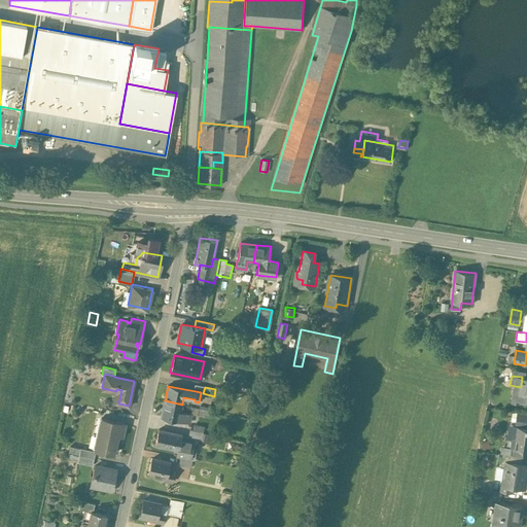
[(182,405),(165,400),(162,416),(189,422),(191,414),(189,414),(180,412),(182,405)]
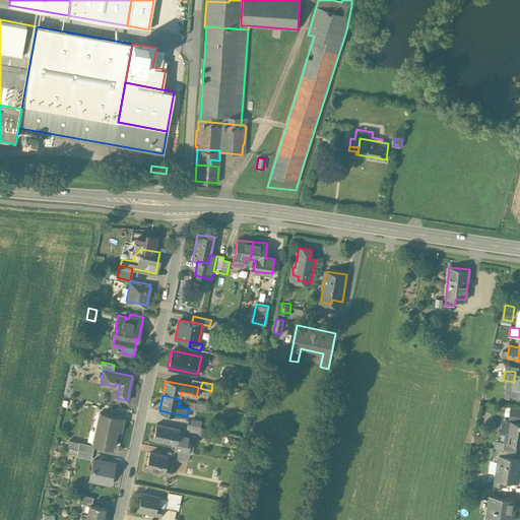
[(208,405),(189,401),(187,408),(189,408),(206,412),(208,405)]
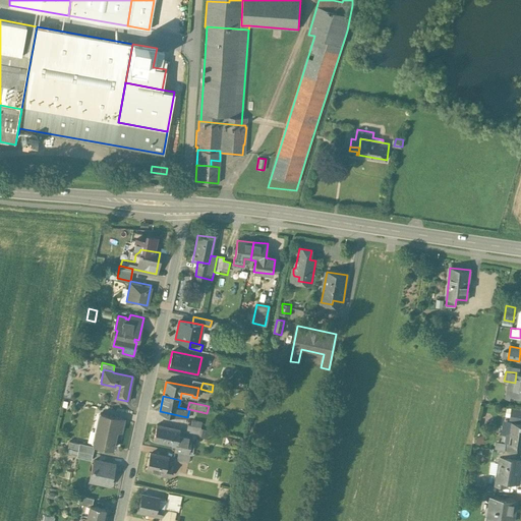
[(123,417),(100,412),(93,443),(112,447),(116,429),(121,430),(123,417)]
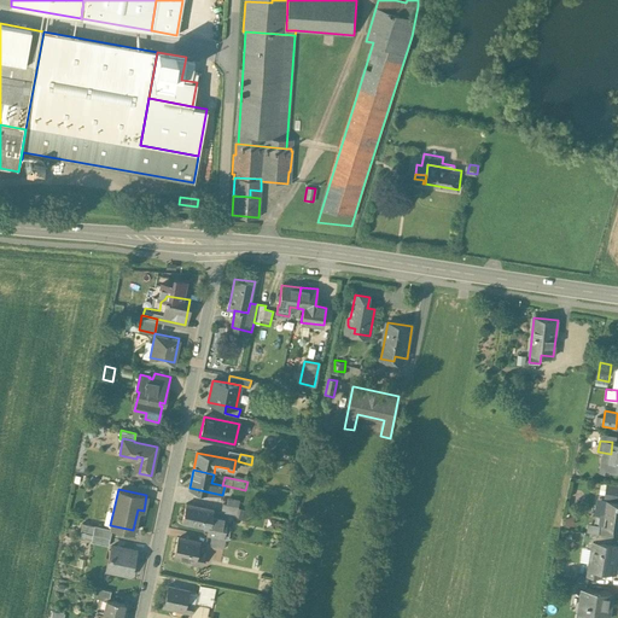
[(617,501),(608,501),(605,525),(614,526),(617,526),(617,501)]
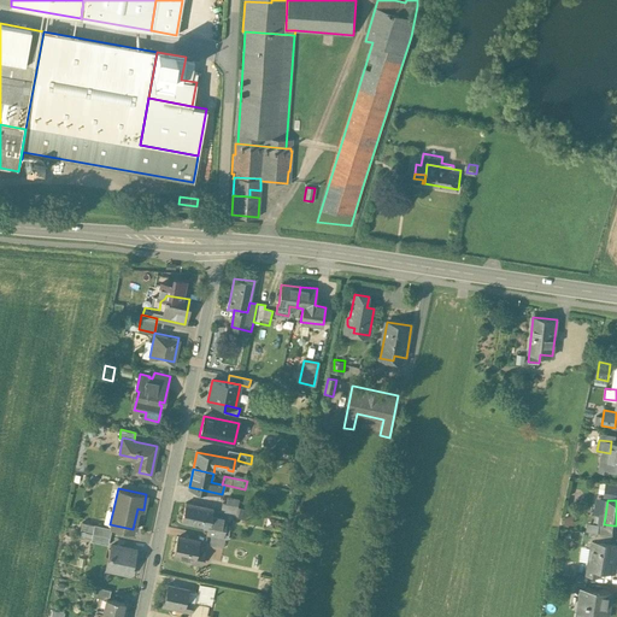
[(212,507),(186,501),(181,521),(209,527),(211,513),(212,507)]
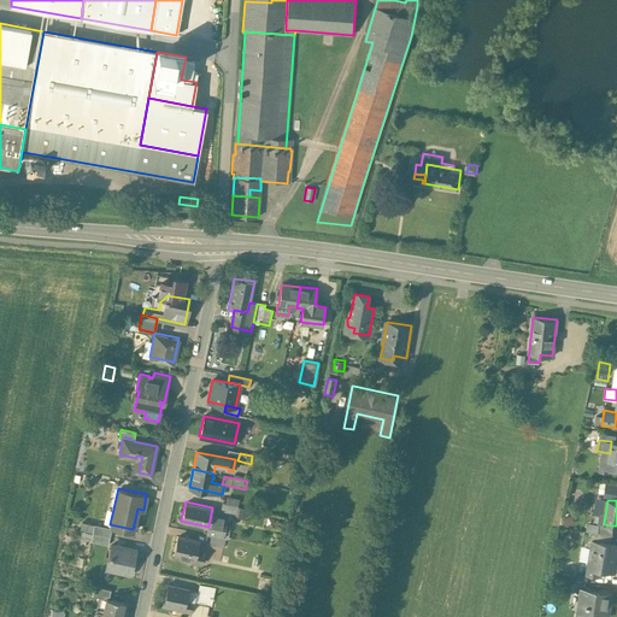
[(238,505),(222,501),(221,510),(236,512),(238,505)]
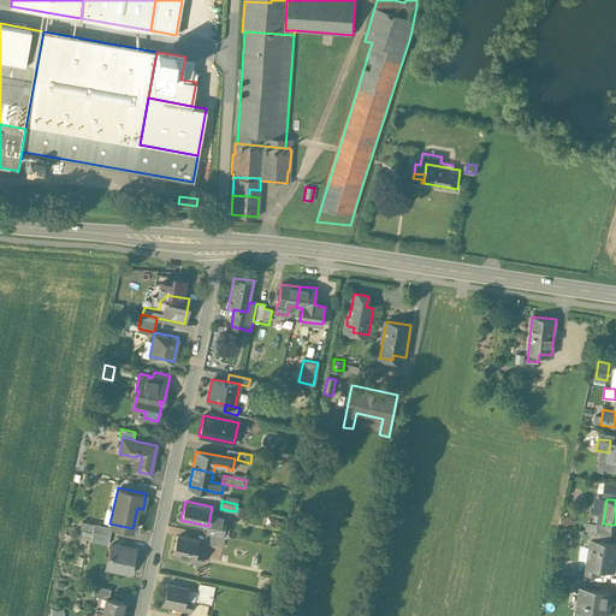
[(226,516),(211,513),(208,526),(206,533),(211,534),(221,537),(226,516)]
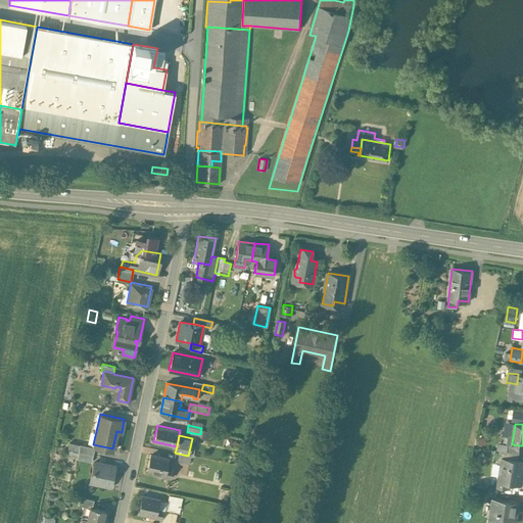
[(80,444),(69,442),(67,448),(79,452),(80,444)]
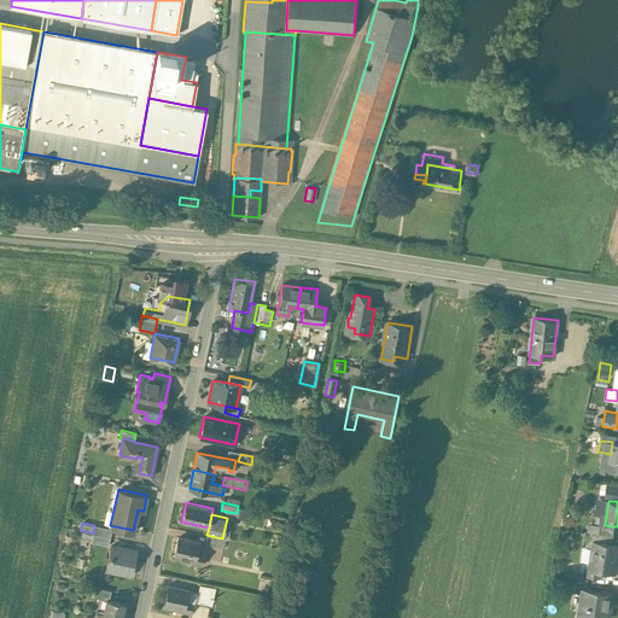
[(600,524),(588,523),(587,531),(592,532),(599,534),(600,524)]
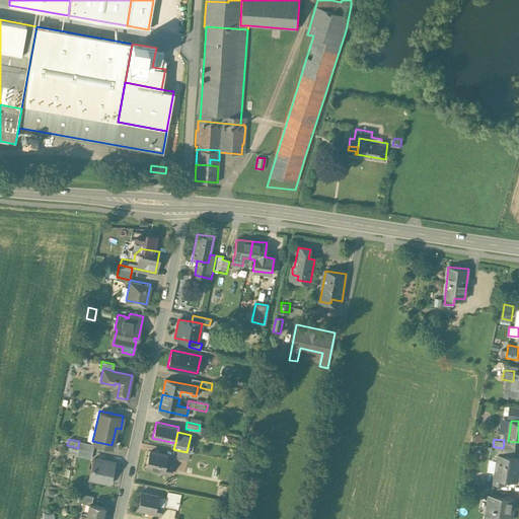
[(508,441),(504,440),(503,448),(515,449),(516,442),(508,441)]
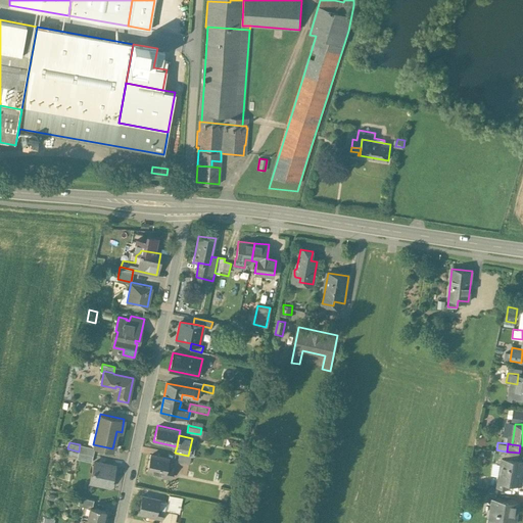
[(94,447),(80,444),(79,452),(92,455),(94,447)]
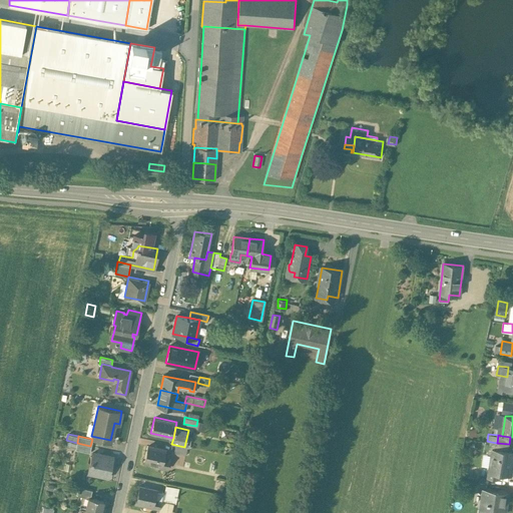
[(497,443),(491,442),(489,454),(491,455),(493,449),(508,451),(509,444),(497,443)]
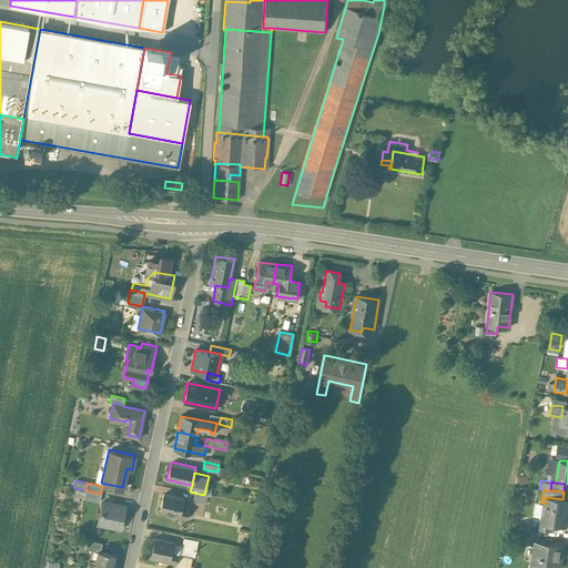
[(100,494),(85,490),(83,498),(99,501),(100,494)]
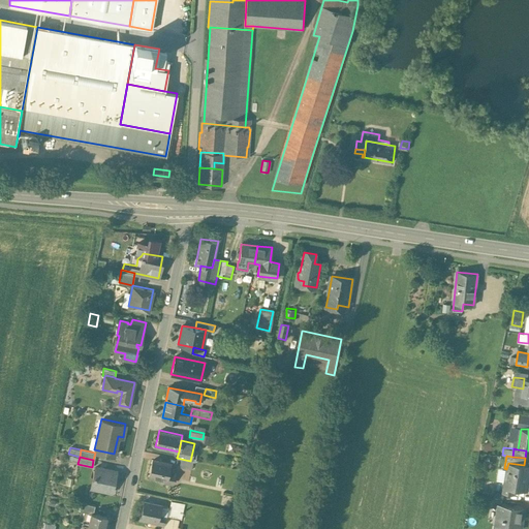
[(190,461),(181,459),(179,466),(191,469),(193,461),(190,461)]
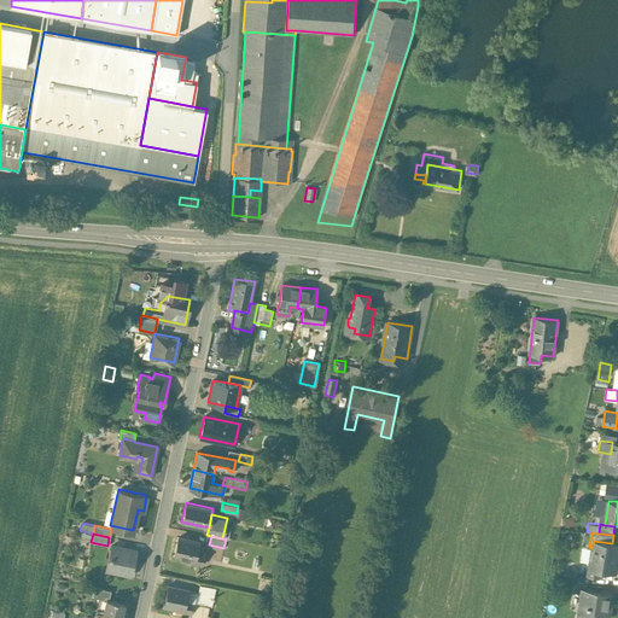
[(198,541),(179,537),(174,557),(191,560),(190,563),(200,564),(203,554),(196,553),(198,541)]
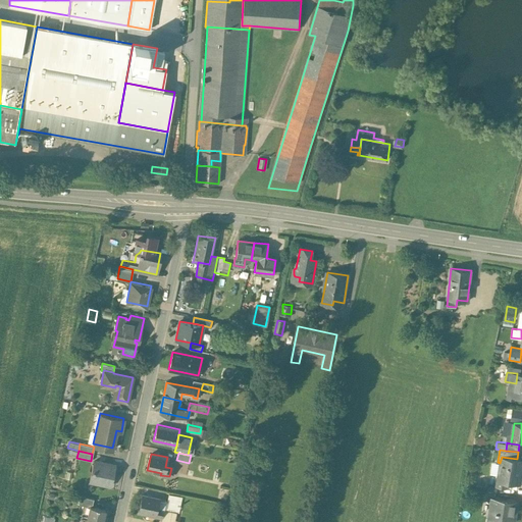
[(521,460),(517,459),(502,457),(500,463),(497,486),(507,487),(508,482),(520,484),(521,475),(521,474),(519,474),(521,461),(521,460)]
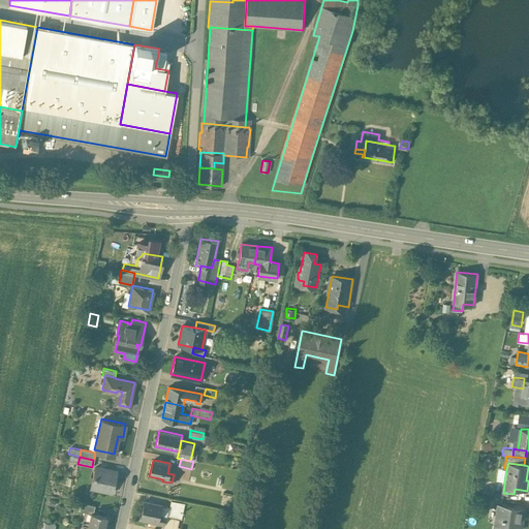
[(116,471),(95,466),(90,487),(92,487),(93,485),(104,487),(103,489),(111,491),(116,471)]
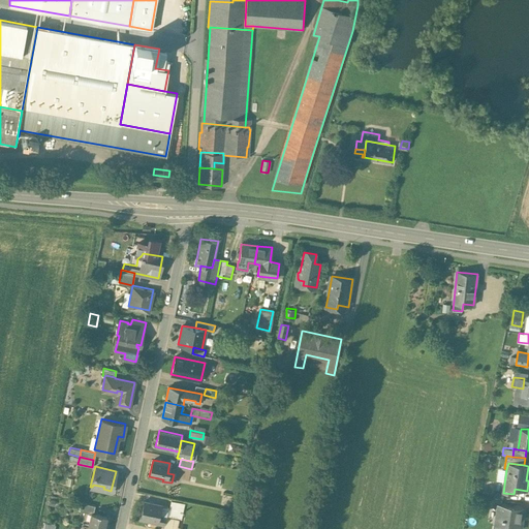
[(184,503),(170,500),(169,507),(183,509),(184,503)]
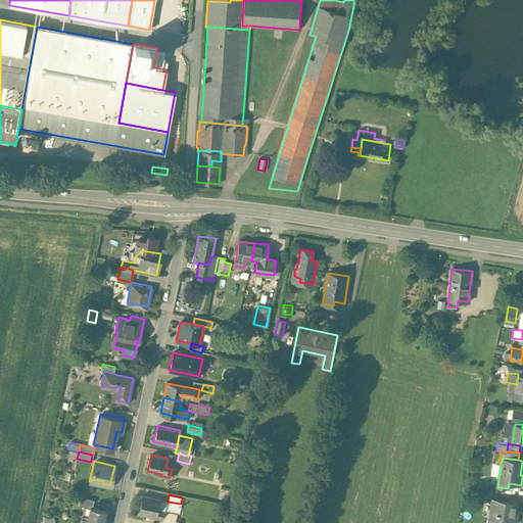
[(165,501),(141,495),(138,514),(161,519),(163,510),(165,501)]
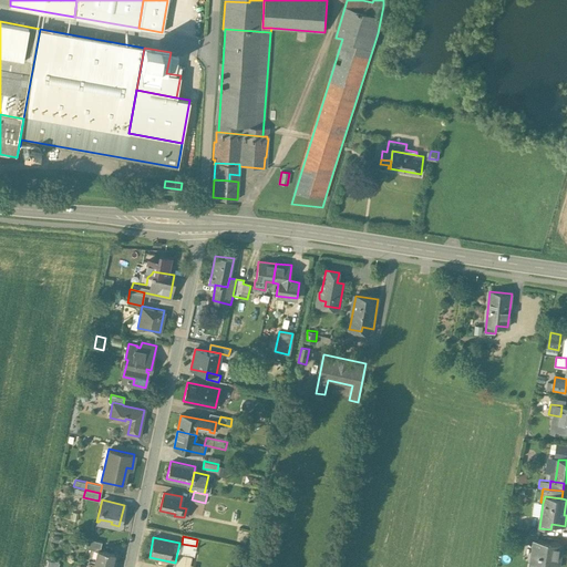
[(101,542),(88,538),(85,547),(98,550),(99,550),(101,542)]
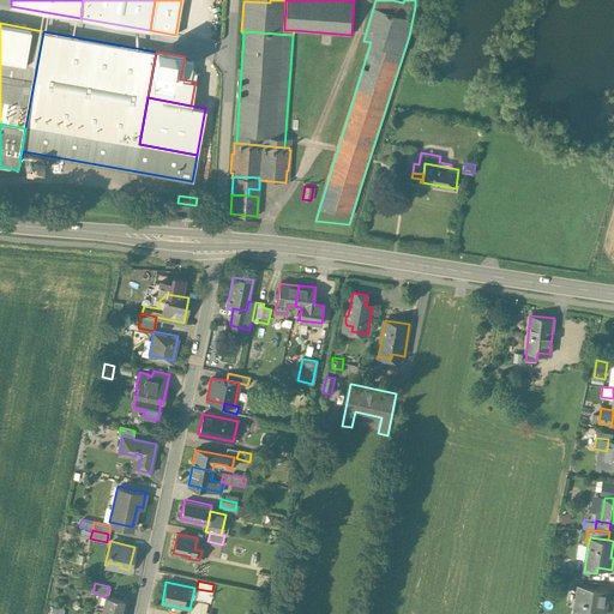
[(606,590),(579,585),(576,609),(603,613),(606,605),(603,603),(606,590)]
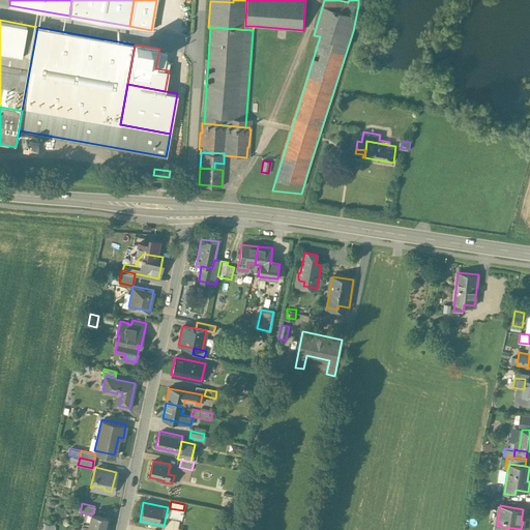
[(170,508),(168,507),(166,517),(174,519),(181,521),(183,510),(170,508)]
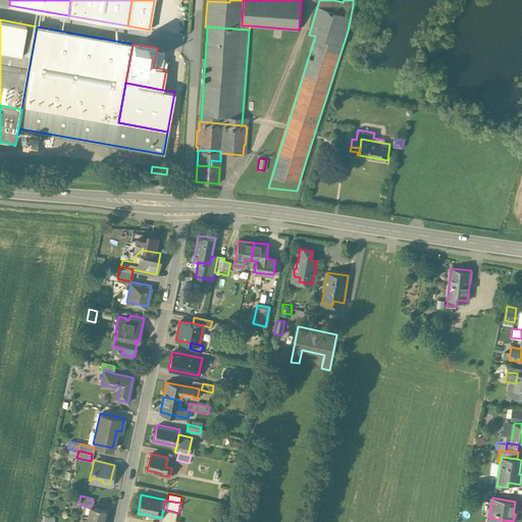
[(91,507),(90,507),(87,520),(97,521),(105,521),(107,518),(103,517),(104,510),(91,507)]
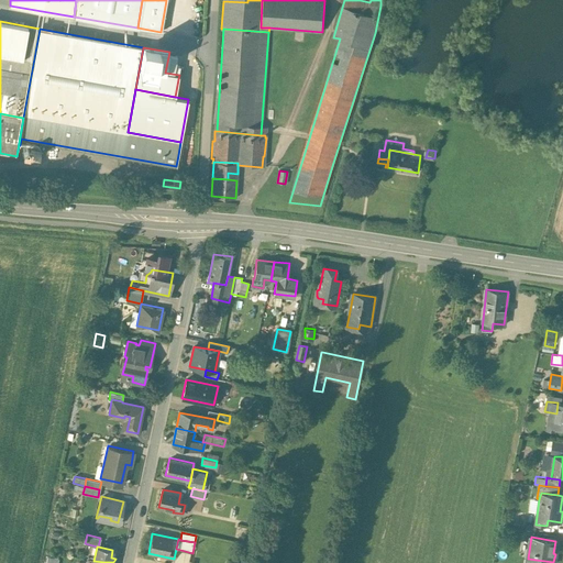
[(181,562),(185,551),(176,549),(174,559),(173,562),(175,562),(181,562)]
